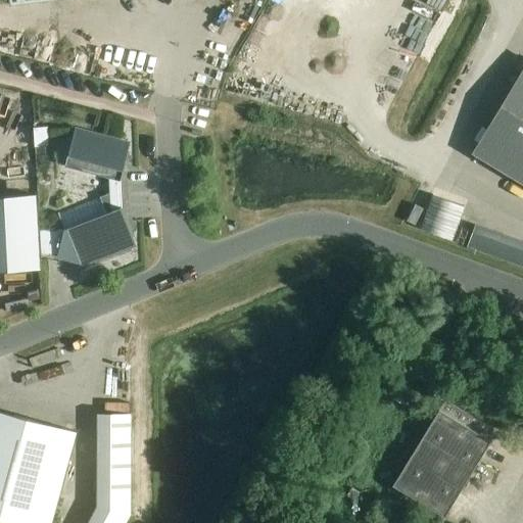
[(522,68),(472,153),(522,184),(522,68)]
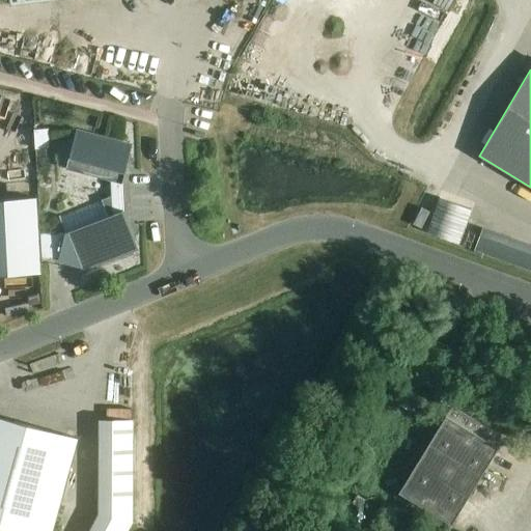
[(47,130),(33,130),(34,149),(48,148),(47,130)]
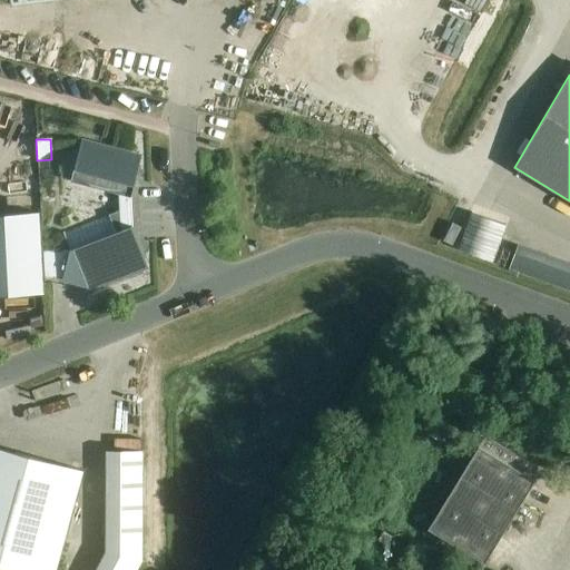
[(86,292),(134,273),(131,227),(129,197),(140,158),(127,155),(127,150),(81,139),(80,143),(69,183),(117,196),(118,210),(108,215),(108,216),(64,234),(69,249),(65,269),(62,278),(61,281),(85,286),(86,292)]
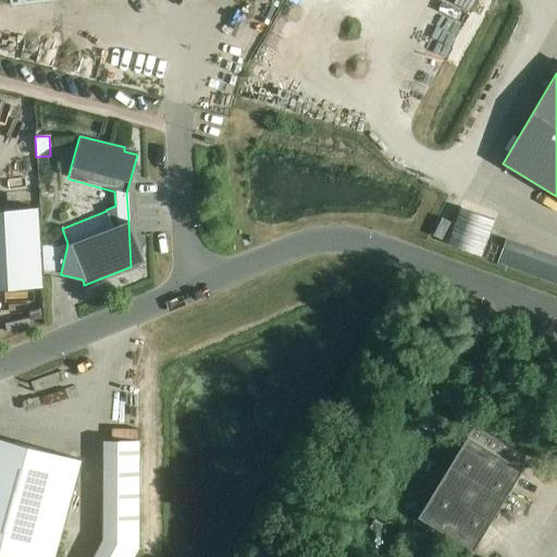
[(407,250),(444,262),(456,224),(420,212),(407,250)]
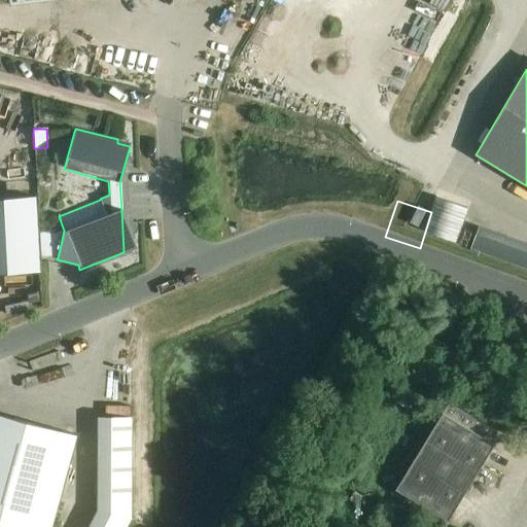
[(231,235),(239,233),(236,224),(229,227),(231,235)]
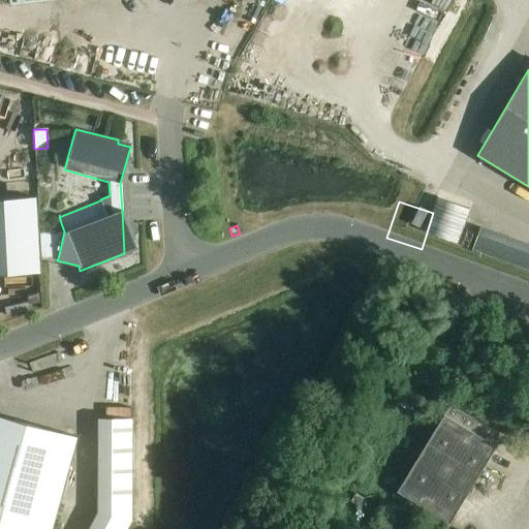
[(528,246),(478,228),(471,250),(528,270),(528,246)]
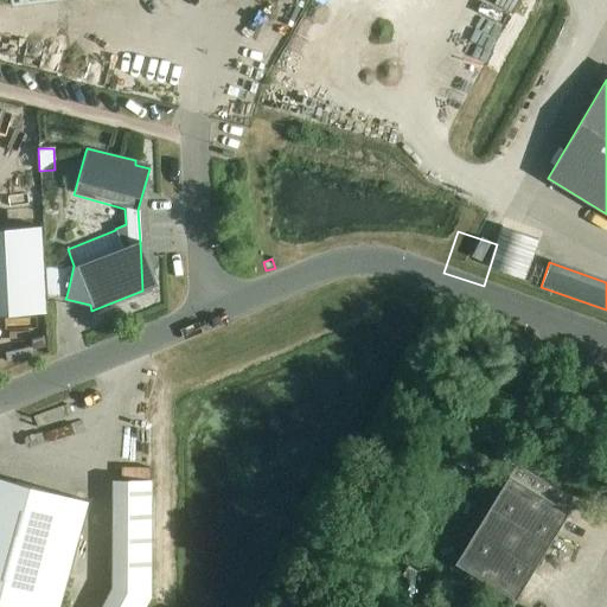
[(459,466),(467,471),(475,455),(466,451),(459,466)]
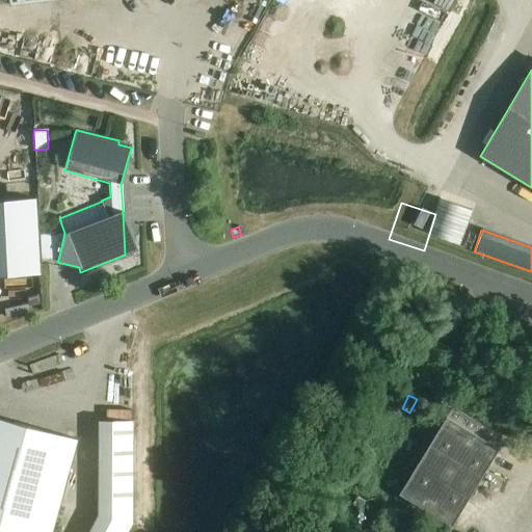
[(452,526),(499,450),(491,447),(499,436),(451,407),(399,496),(452,526)]
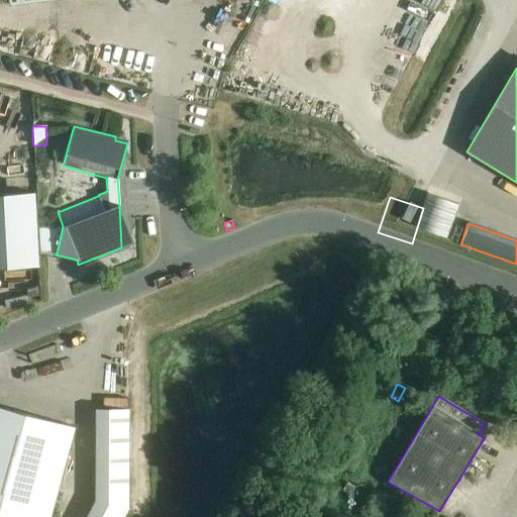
[(0,513),(14,516),(49,516),(75,427),(0,407),(0,513)]
